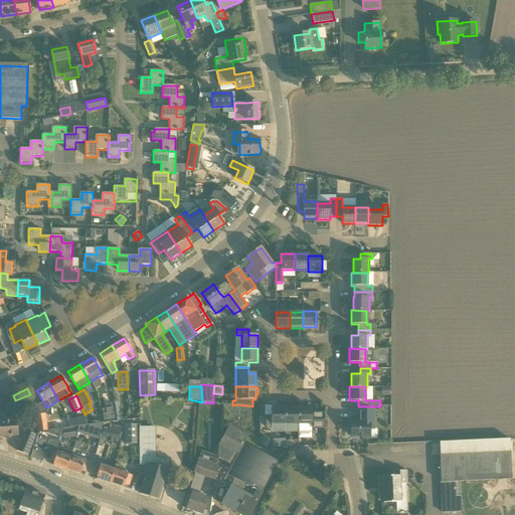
[(105,404),(106,409),(107,414),(103,414),(104,420),(110,419),(115,418),(112,403),(105,404)]
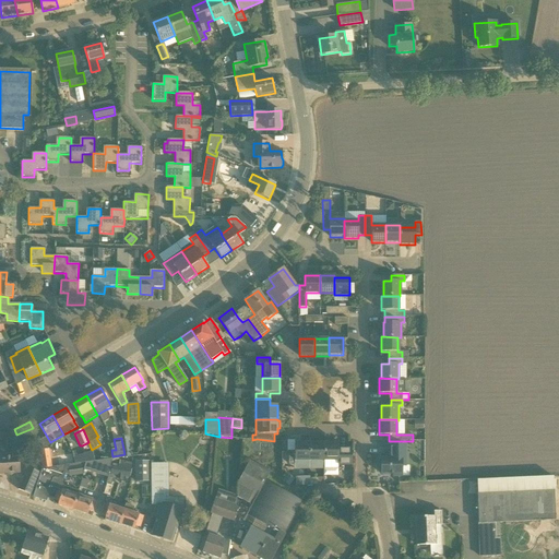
[(288,451),(288,464),(295,464),(295,460),(309,460),(309,443),(295,443),(295,451),(288,451)]
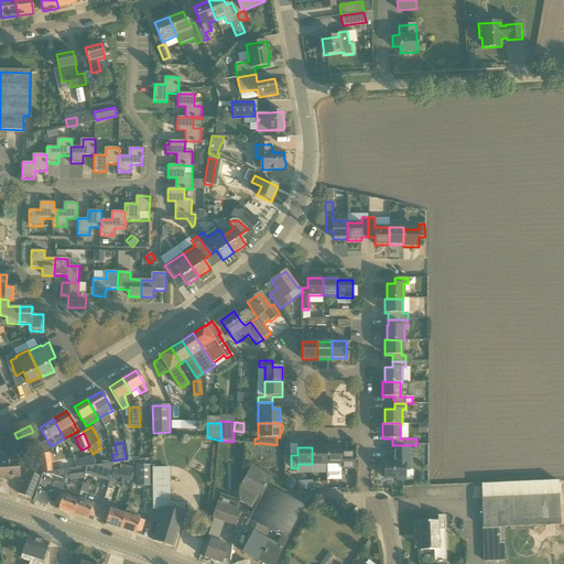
[(326,447),(312,447),(312,464),(327,464),(326,447)]
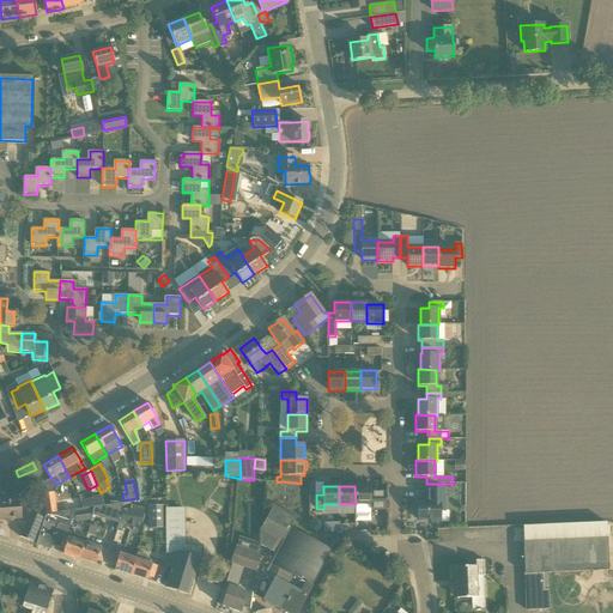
[(371,486),(354,486),(356,504),(356,514),(370,514),(371,509),(386,509),(386,492),(371,492),(371,486)]
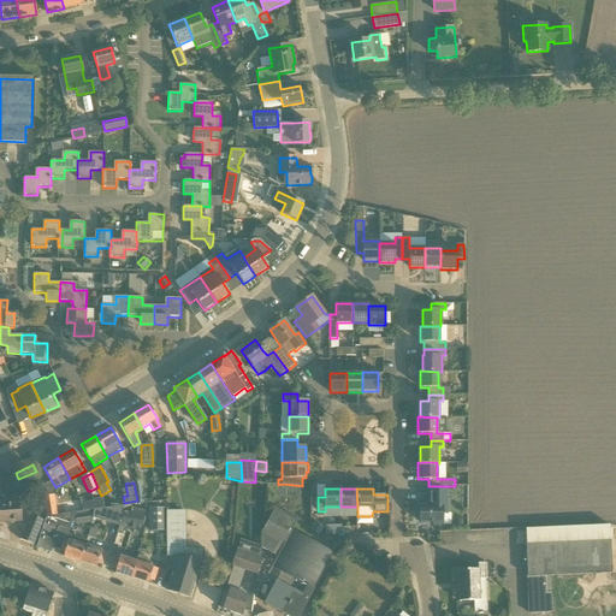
[(448,491),(442,491),(430,491),(430,505),(420,505),(420,510),(418,511),(418,516),(420,517),(420,522),(433,522),(433,525),(443,525),(443,515),(448,515),(448,491)]
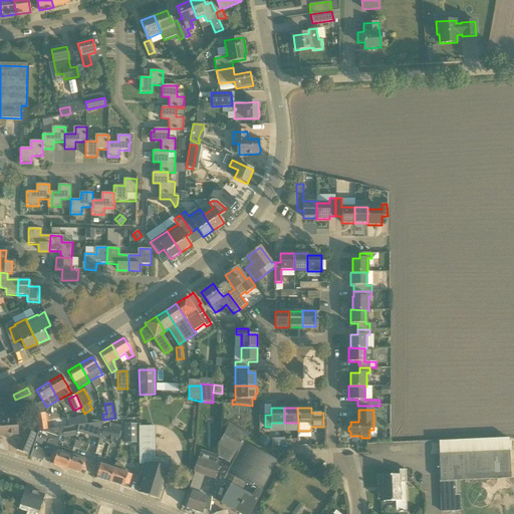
[(37,426),(39,431),(48,430),(44,414),(35,416),(37,426)]
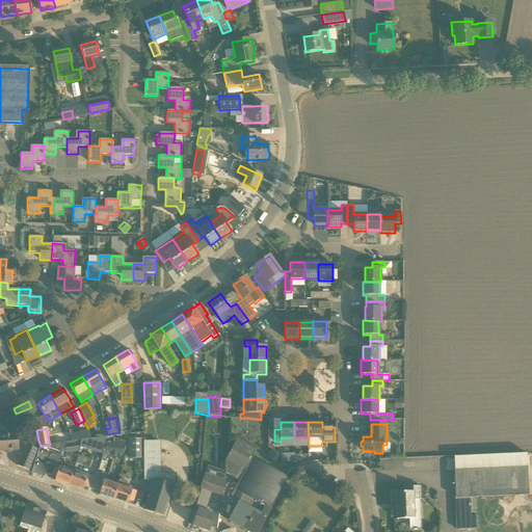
[(81,441),(90,440),(88,430),(79,432),(80,433),(81,441)]
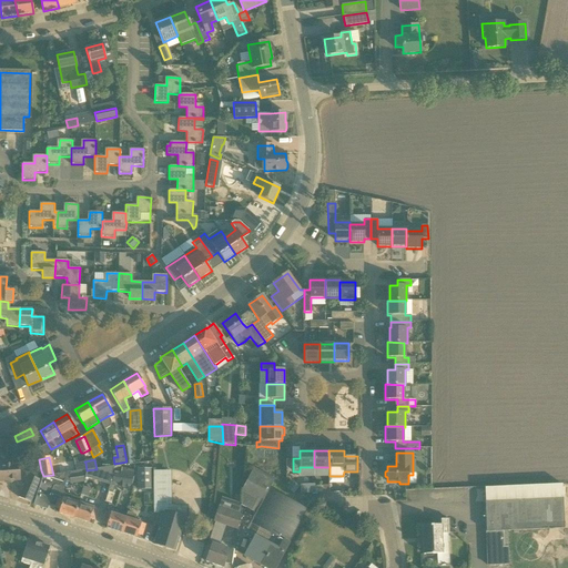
[(0,480),(20,480),(19,462),(0,463),(0,480)]
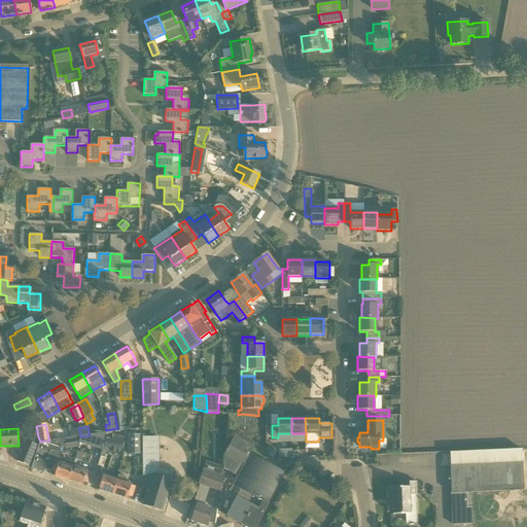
[(79,443),(102,450),(102,449),(105,432),(90,435),(80,436),(79,443)]
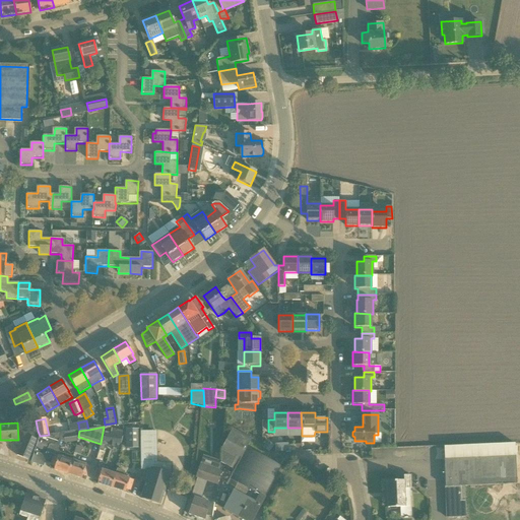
[(225,488),(233,492),(223,509),(243,519),(252,519),(281,466),(247,448),(251,441),(252,439),(233,428),(232,431),(229,437),(225,442),(221,449),(241,458),(234,470),(225,488)]
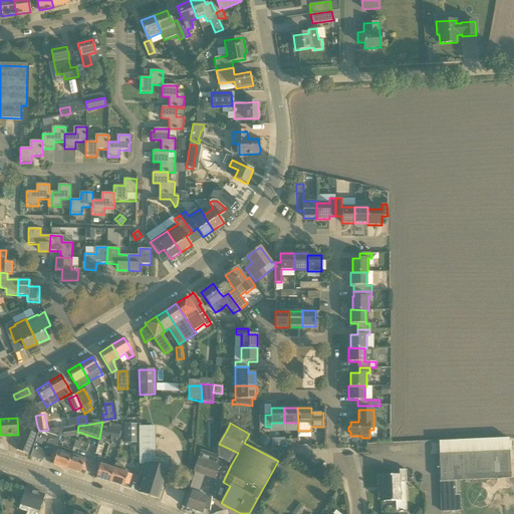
[(138,424),(123,425),(124,443),(138,443),(138,424)]
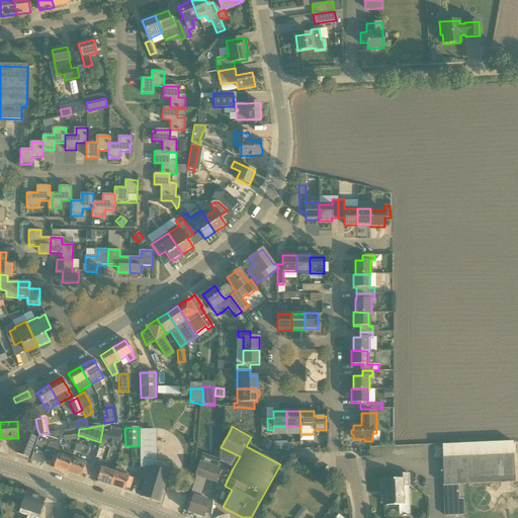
[(103,431),(102,440),(107,440),(107,444),(113,445),(114,441),(120,442),(121,435),(122,430),(115,429),(115,431),(109,430),(109,431),(109,432),(103,431)]
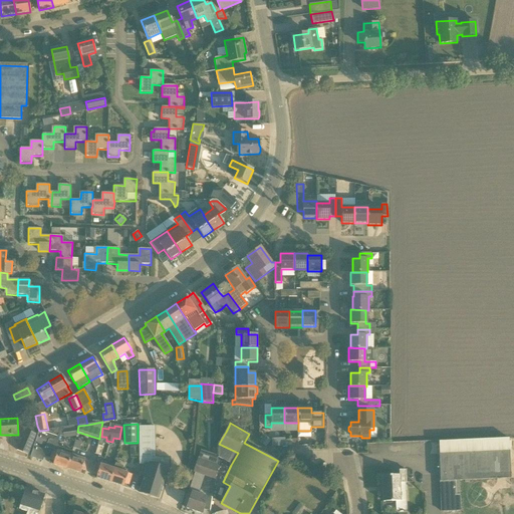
[(30,457),(42,461),(45,451),(46,449),(46,448),(49,439),(58,442),(60,436),(63,437),(62,430),(63,429),(64,427),(61,428),(59,428),(48,430),(39,431),(33,448),(30,457)]
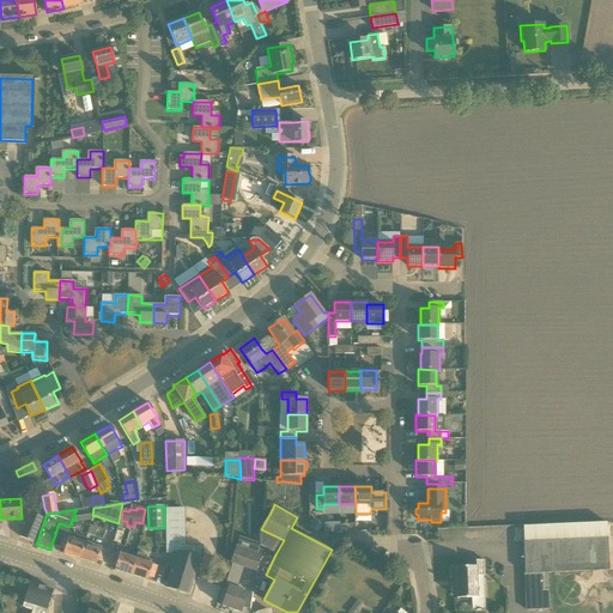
[(76,522),(91,520),(89,509),(76,511),(74,513),(76,521),(76,522)]
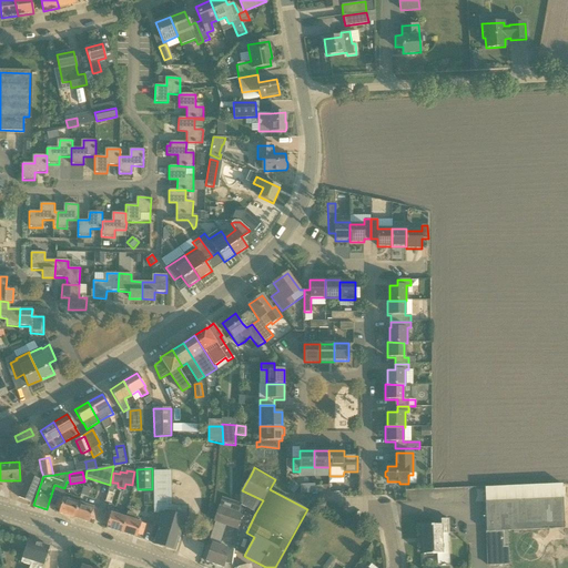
[(152,472),(153,504),(153,514),(158,514),(154,525),(160,526),(154,545),(175,551),(186,515),(185,507),(172,505),(171,472),(152,472)]
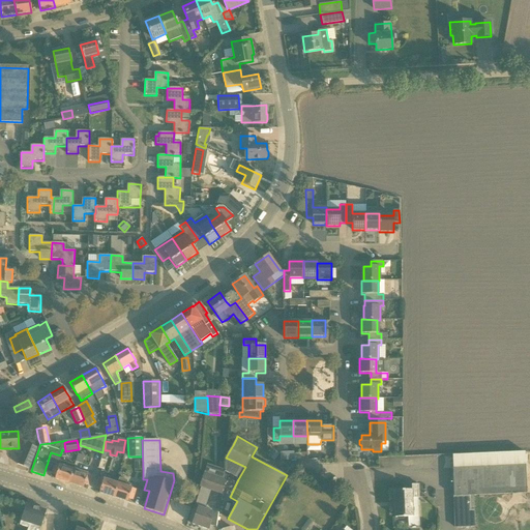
[(26,443),(17,464),(28,469),(37,448),(26,443)]
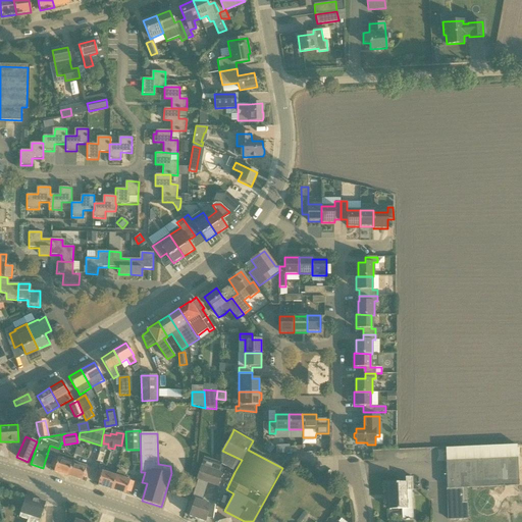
[(270,454),(274,449),(267,444),(263,450),(270,454)]
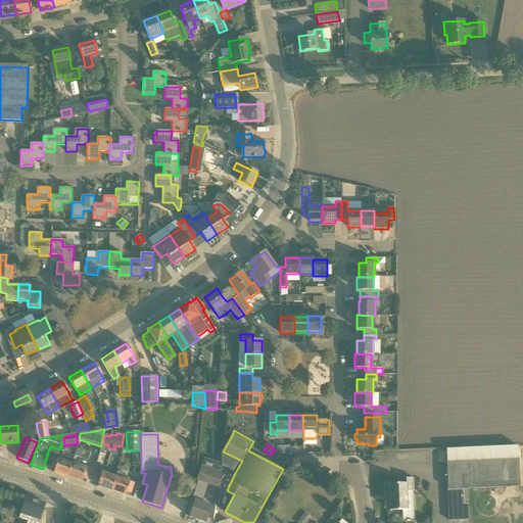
[(57,459),(54,458),(51,468),(55,469),(54,472),(67,477),(72,463),(73,463),(74,459),(60,455),(59,459),(58,459),(57,459)]
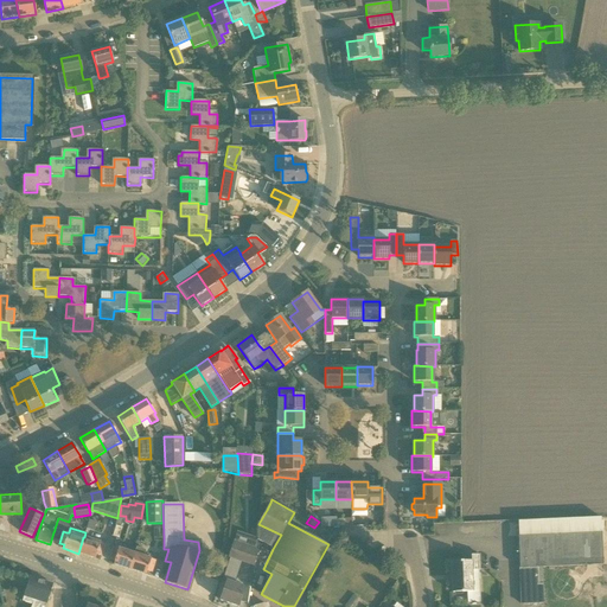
[(518,535),(522,605),(544,604),(542,568),(602,564),(601,531),(518,535)]
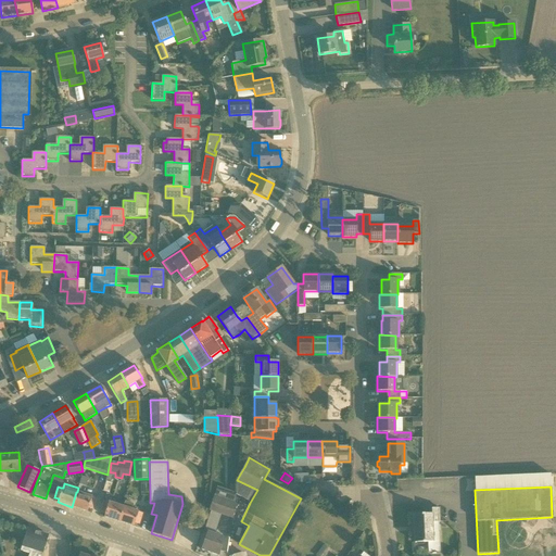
[(76,492),(72,507),(87,512),(88,508),(92,509),(96,500),(92,497),(77,492),(76,492)]
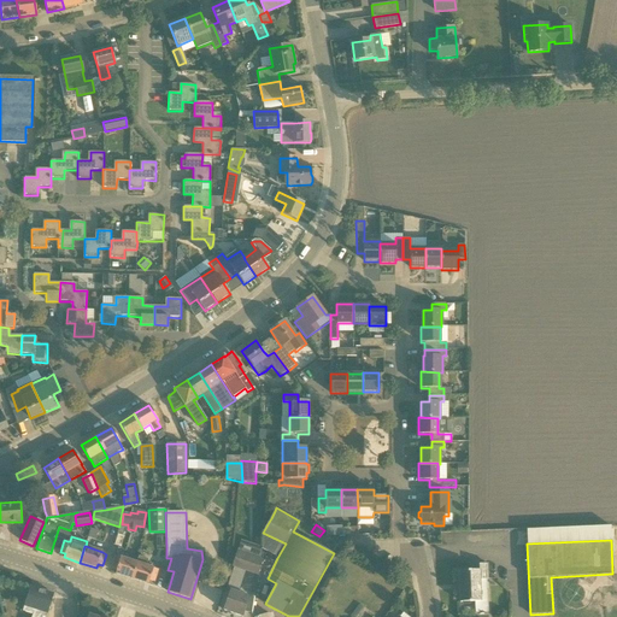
[(230,591),(224,610),(242,616),(246,595),(236,593),(244,570),(258,575),(263,560),(238,551),(231,566),(235,568),(227,589),(230,591)]
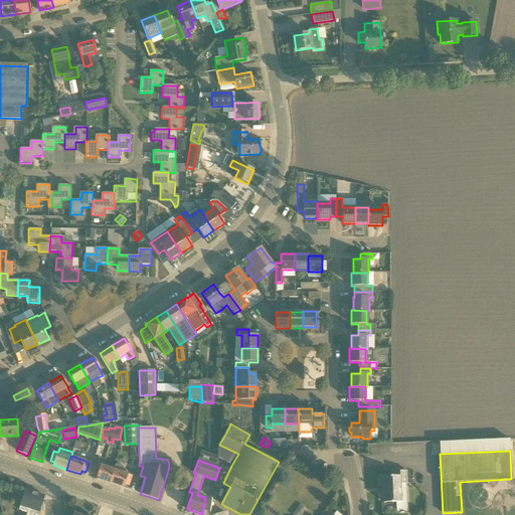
[(97,479),(111,484),(115,470),(114,470),(101,465),(101,466),(96,464),(93,475),(98,476),(97,479)]
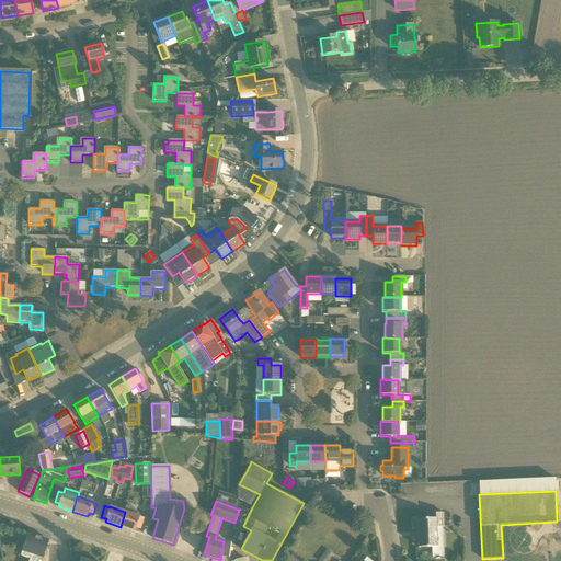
[(126,506),(124,512),(125,512),(121,527),(135,531),(136,528),(140,529),(144,519),(139,517),(139,516),(138,516),(140,511),(126,506)]
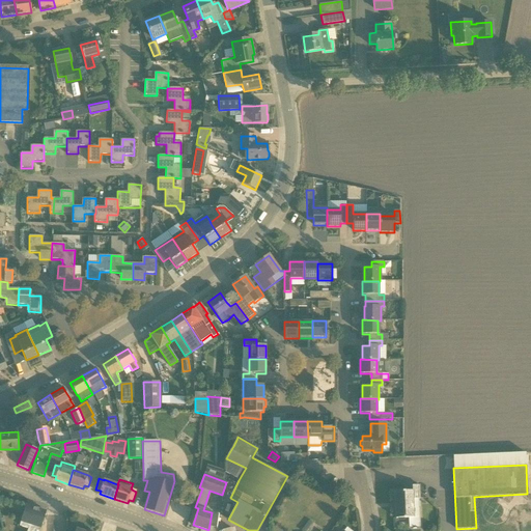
[(396,519),(408,518),(409,524),(420,523),(420,518),(419,499),(420,499),(419,485),(406,485),(406,491),(403,491),(395,492),(396,519)]
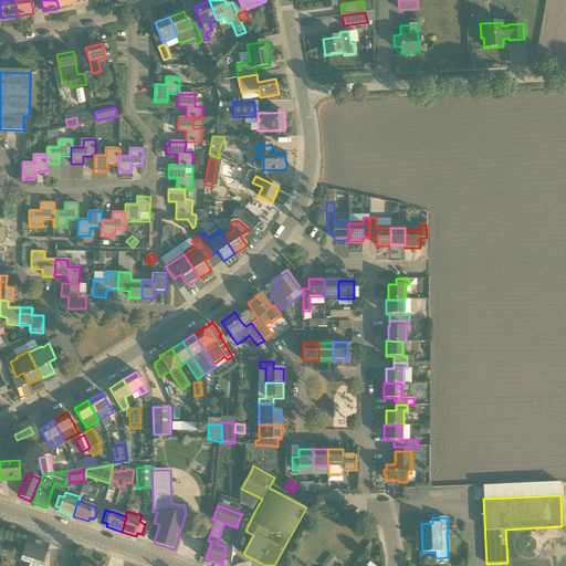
[(42,565),(43,563),(50,545),(28,538),(21,561),(31,564),(30,565),(42,565)]
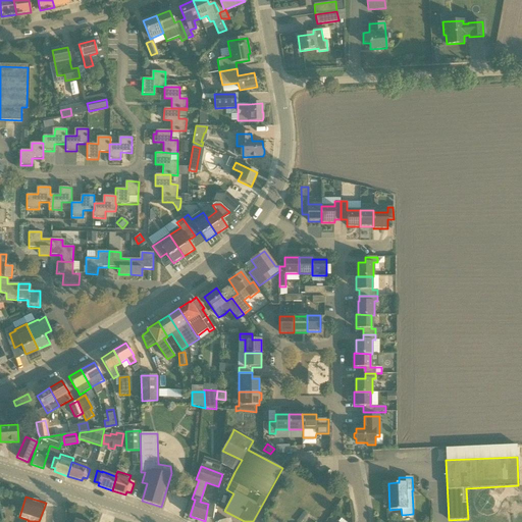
[(297,521),(302,521),(307,514),(304,511),(297,521)]
